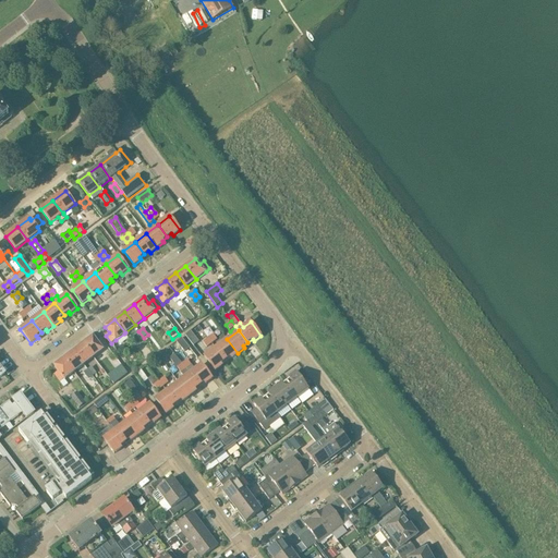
[(191,332),(186,336),(194,347),(198,342),(191,332)]
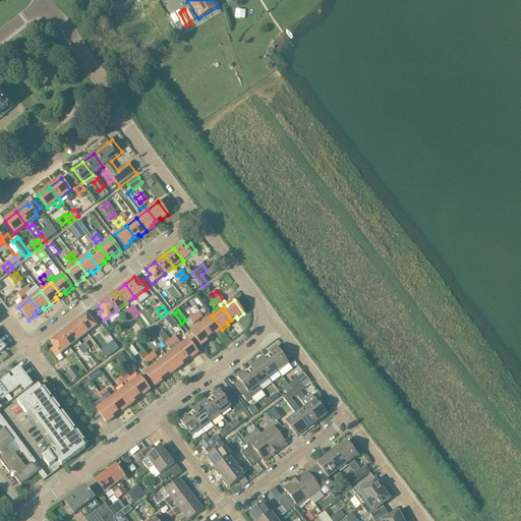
[(198,312),(194,316),(198,322),(203,317),(198,312)]
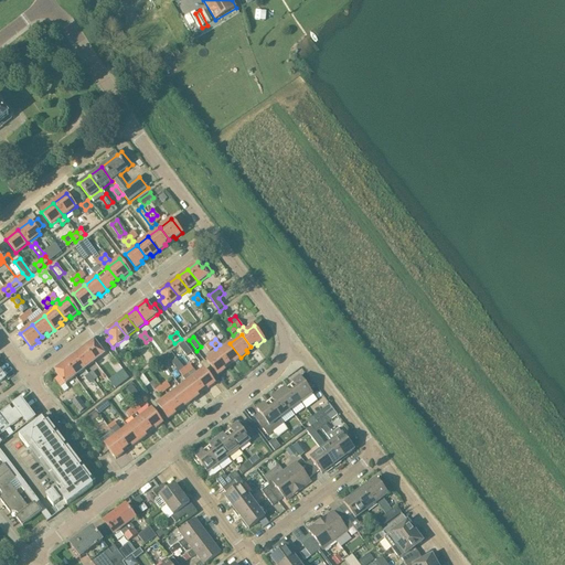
[(94,340),(84,348),(95,361),(105,353),(108,351),(103,343),(98,345),(94,340)]
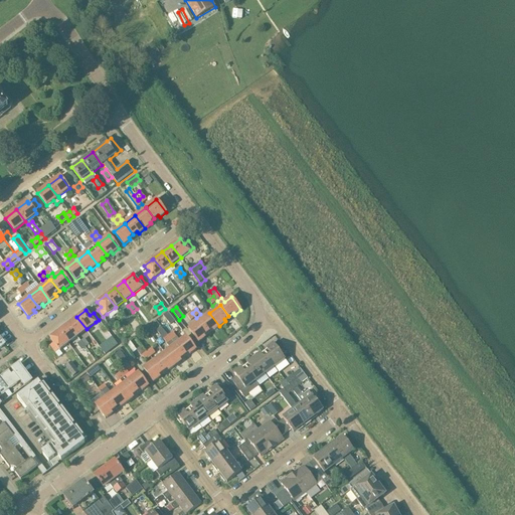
[(168,312),(163,316),(170,325),(175,322),(168,312)]
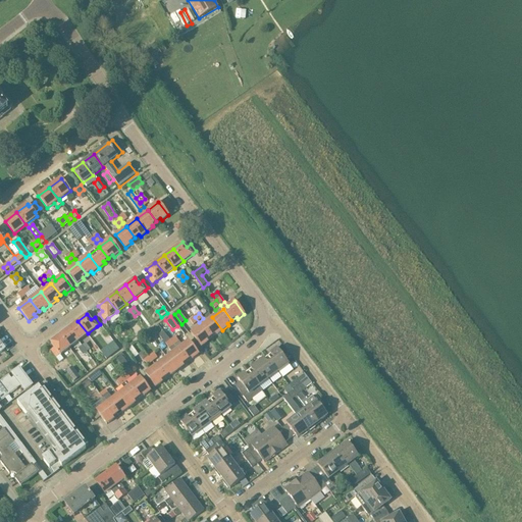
[(195,317),(190,320),(194,325),(199,322),(195,317)]
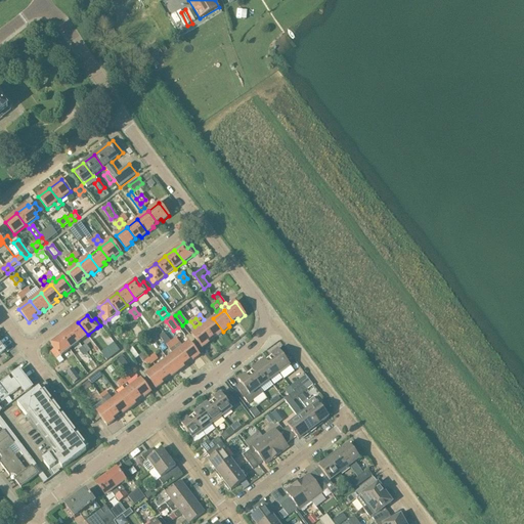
[(217,337),(223,332),(213,318),(202,328),(211,339),(216,335),(217,337)]
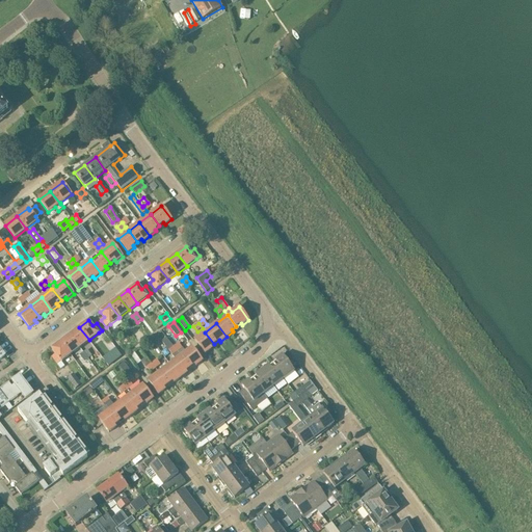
[(80,347),(89,340),(79,327),(70,335),(80,347)]
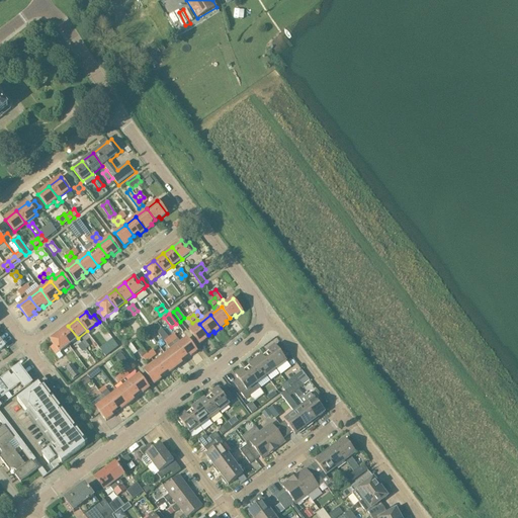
[(204,338),(208,335),(199,324),(189,331),(199,344),(205,339),(204,338)]
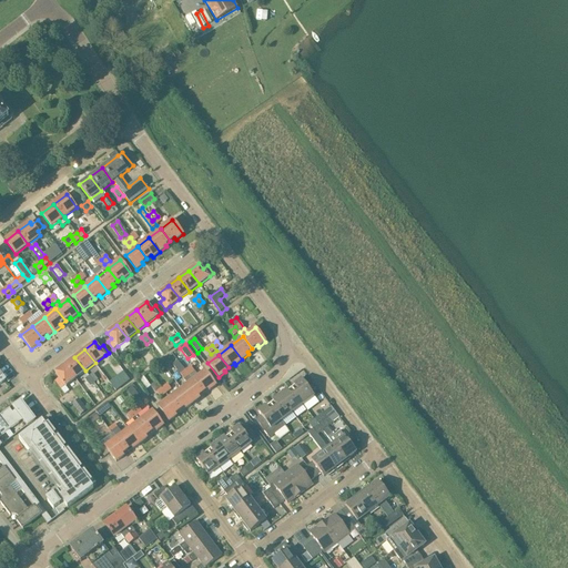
[(74,357),(64,364),(75,378),(85,371),(74,357)]
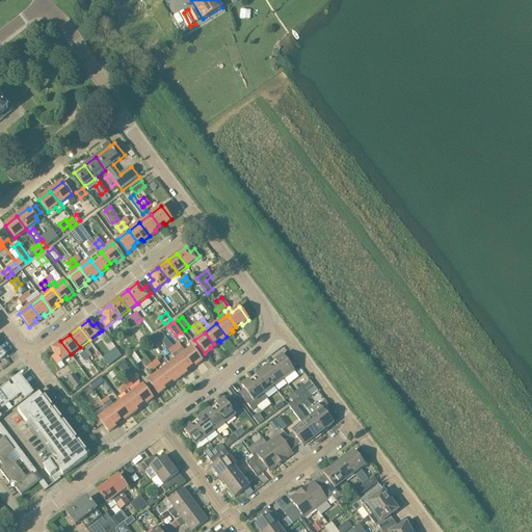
[(167,338),(162,342),(174,357),(179,353),(174,347),(167,338)]
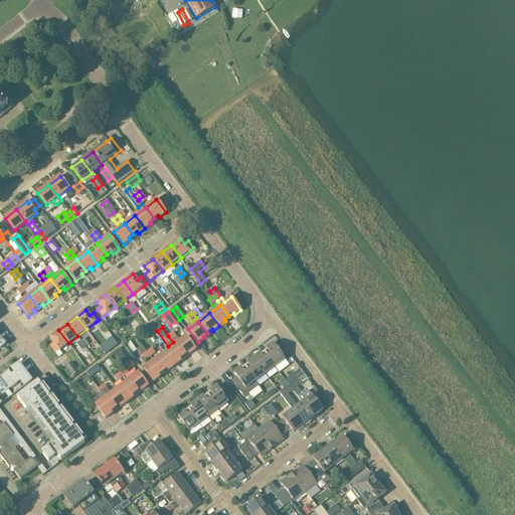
[(59,350),(68,343),(58,330),(49,337),(53,343),(50,345),(55,352),(59,350)]
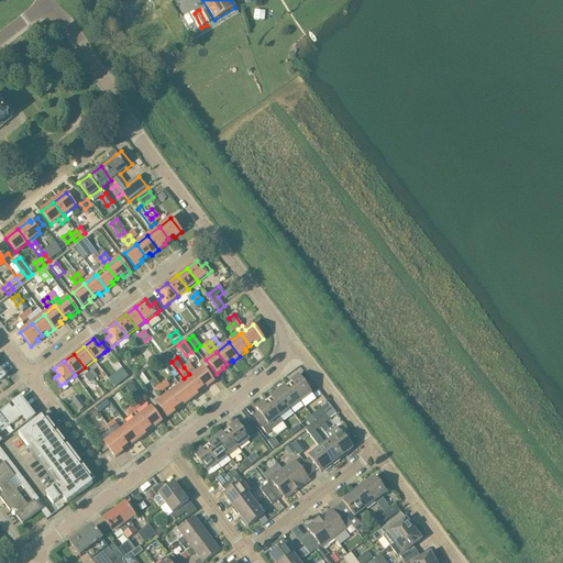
[(189,363),(184,367),(189,374),(195,370),(189,363)]
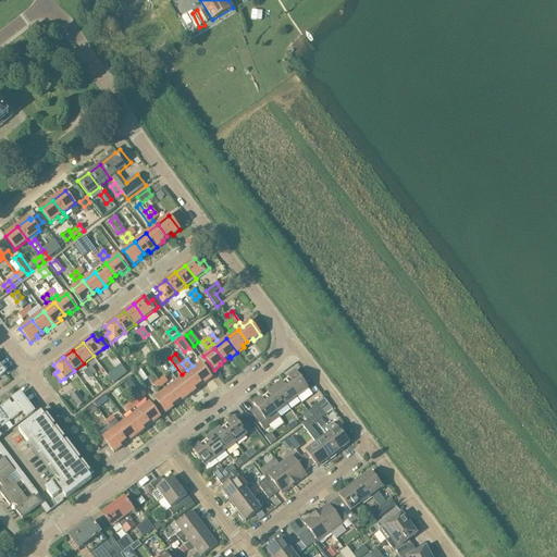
[(81,367),(84,371),(91,366),(88,361),(81,367)]
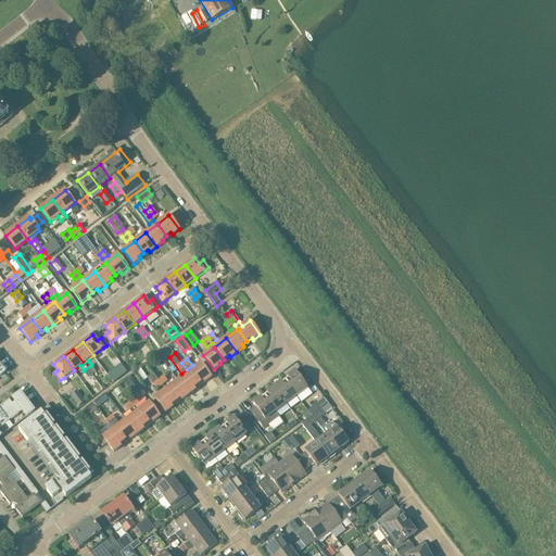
[(113,382),(127,373),(122,364),(108,374),(113,382)]
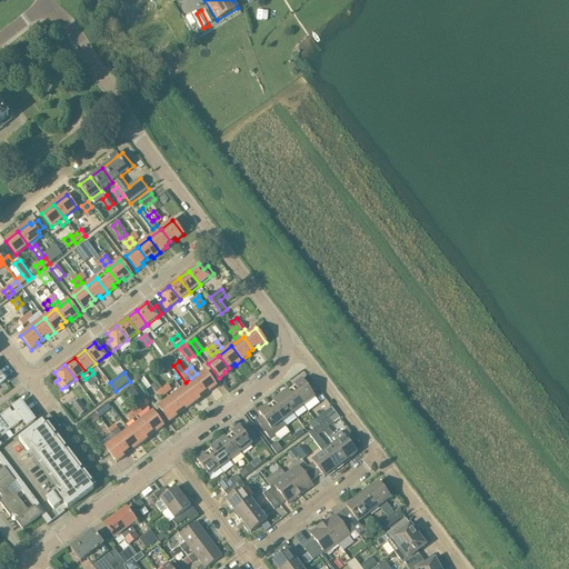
[(197,373),(191,378),(193,381),(203,393),(208,389),(209,391),(217,386),(206,372),(199,377),(197,373)]
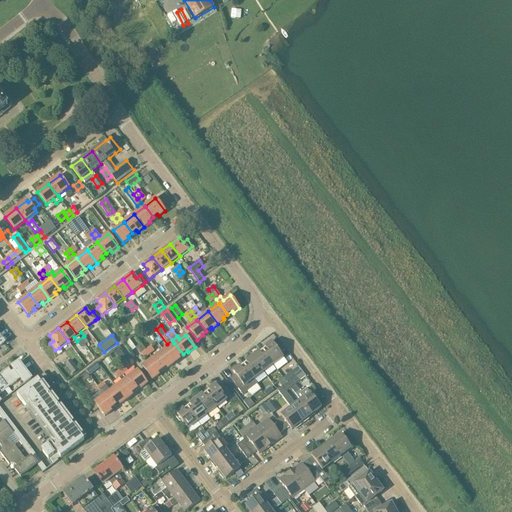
[(129,340),(124,343),(131,352),(136,349),(129,340)]
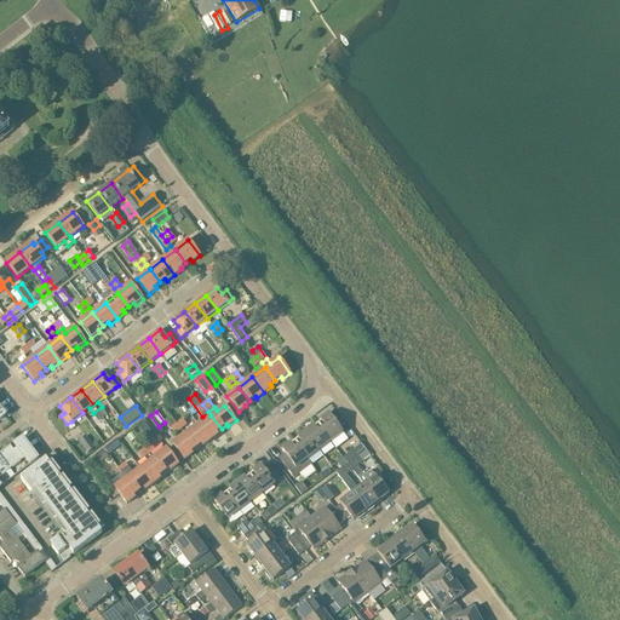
[(205,420),(199,425),(211,441),(218,435),(216,432),(222,429),(211,415),(208,412),(202,417),(205,420)]
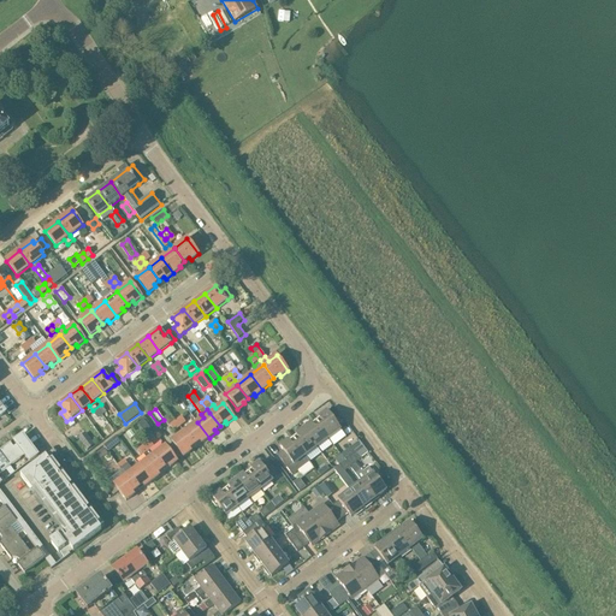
[(317,422),(329,439),(341,431),(333,420),(335,419),(330,412),(327,413),(327,412),(319,419),(320,420),(317,422)]
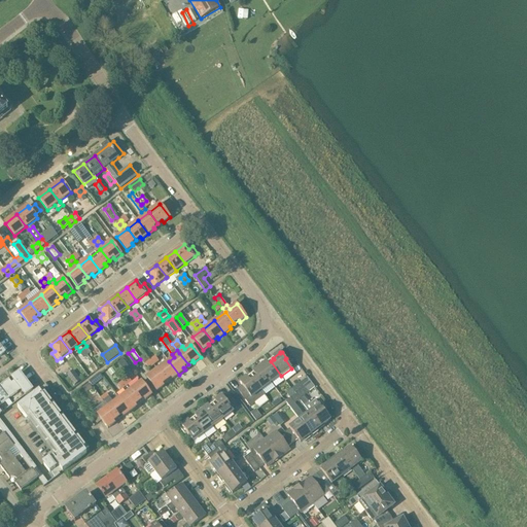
[(155,357),(150,360),(154,365),(160,362),(155,357)]
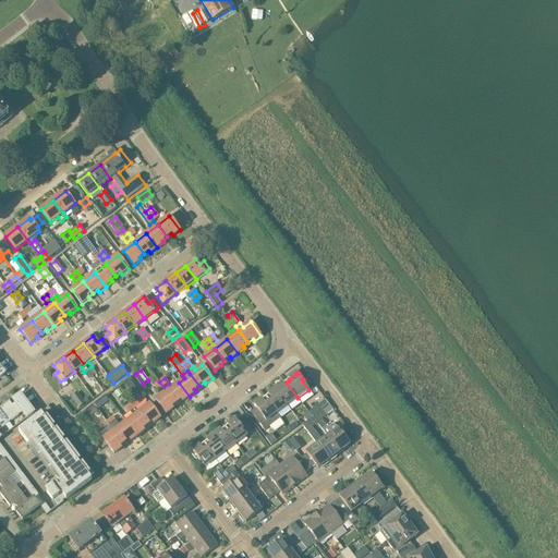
[(130,381),(124,385),(132,395),(137,391),(130,381)]
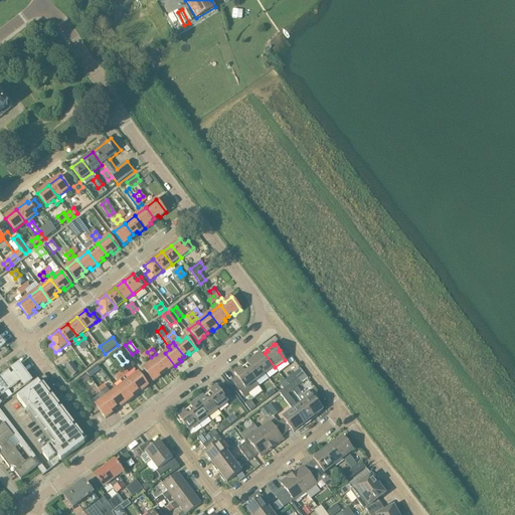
[(147,352),(142,356),(146,361),(151,358),(151,357),(147,352)]
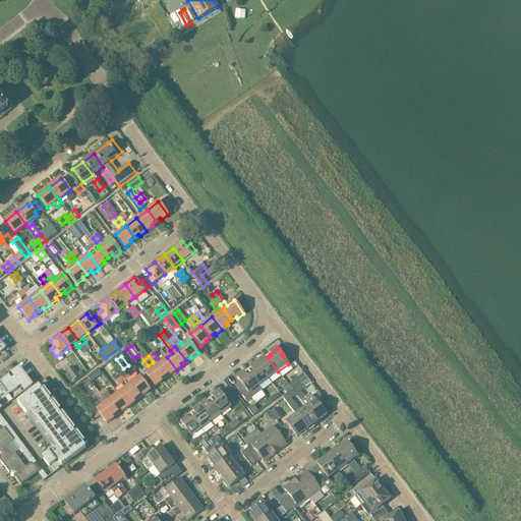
[(170,374),(177,370),(167,357),(156,365),(165,377),(169,372),(170,374)]
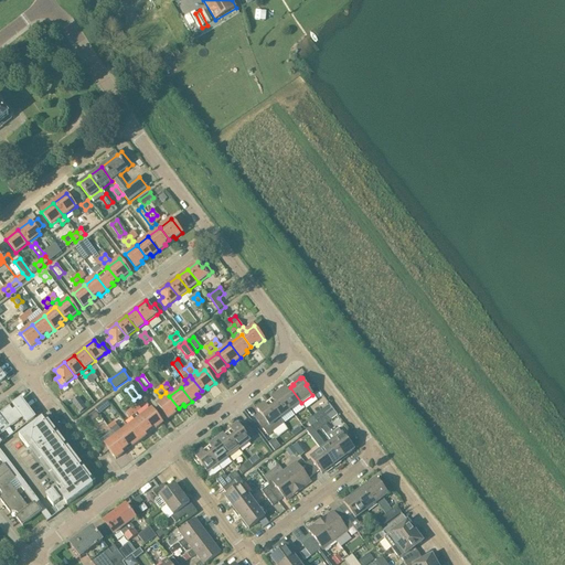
[(290,411),(301,403),(290,387),(287,390),(286,388),(278,394),(290,411)]
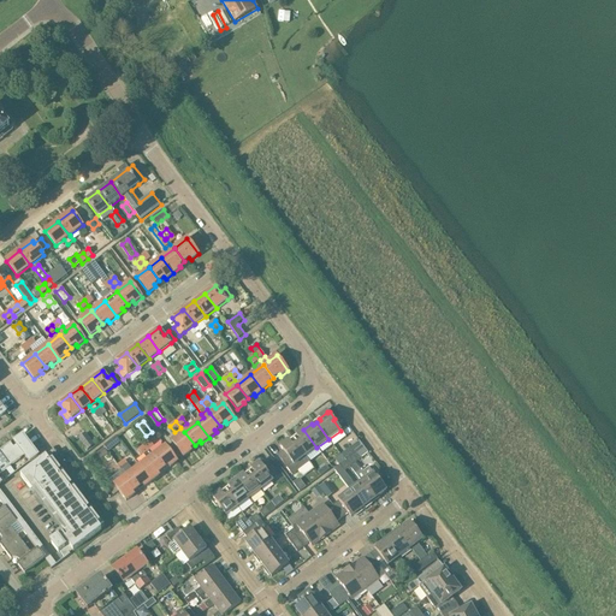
[(306,456),(317,448),(303,430),(295,436),(296,437),(294,440),(306,456)]
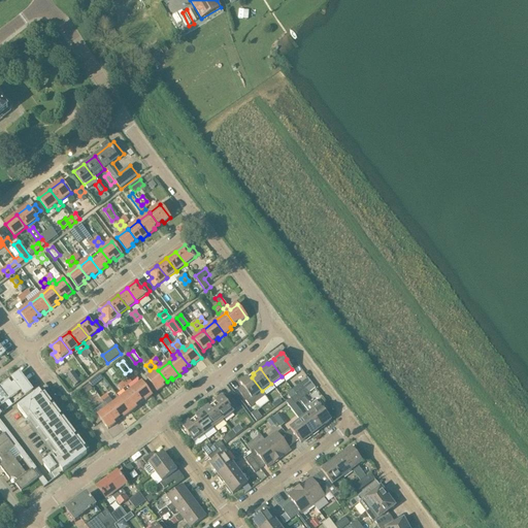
[(162,385),(167,382),(158,370),(146,378),(157,392),(164,387),(162,385)]
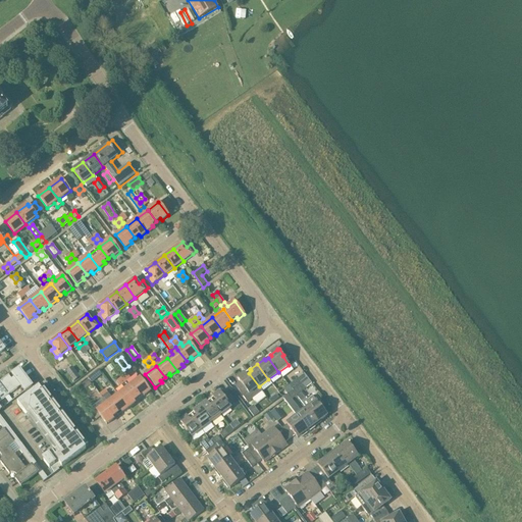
[(0,380),(0,383),(9,396),(21,386),(24,392),(32,385),(19,369),(12,374),(14,376),(11,378),(8,374),(0,380)]
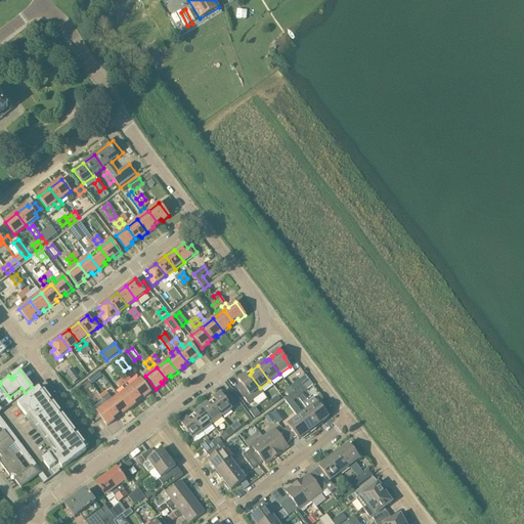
[(72,370),(68,374),(75,383),(79,380),(72,370)]
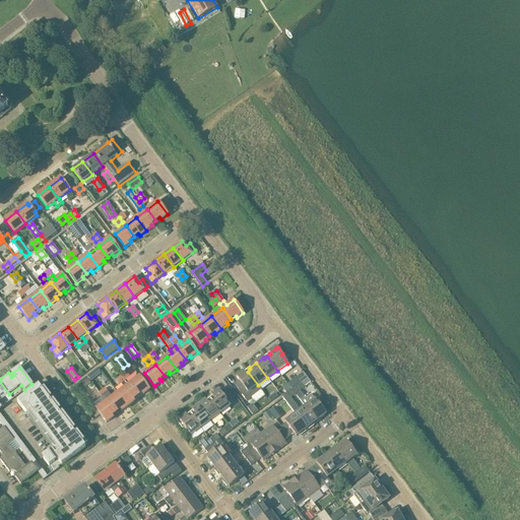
[(255,387),(258,385),(248,372),(245,374),(244,372),(237,378),(240,381),(235,385),(247,401),(259,392),(255,387)]
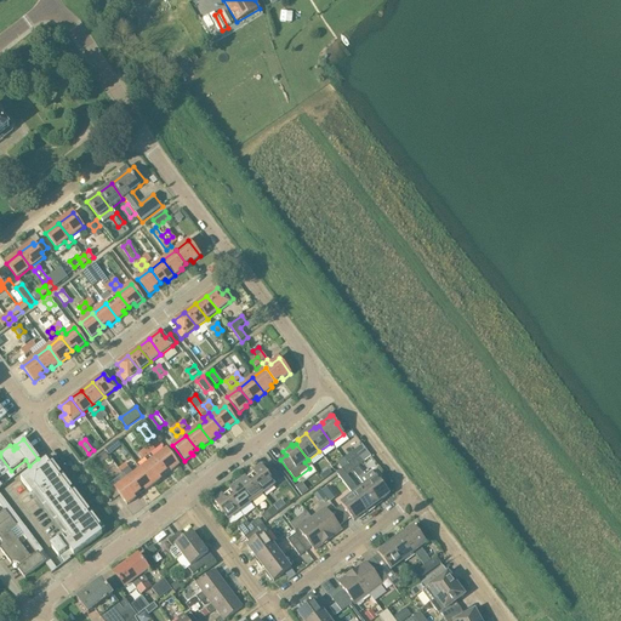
[(151,445),(146,449),(151,455),(155,451),(151,445)]
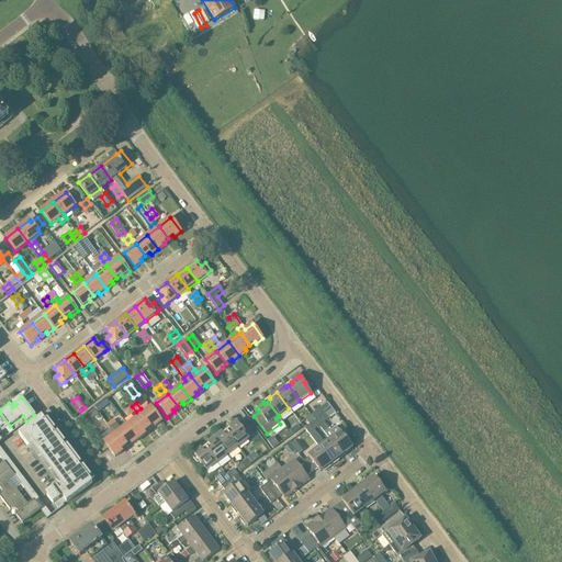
[(132,407),(126,411),(131,417),(136,413),(136,412),(132,406),(132,407)]
